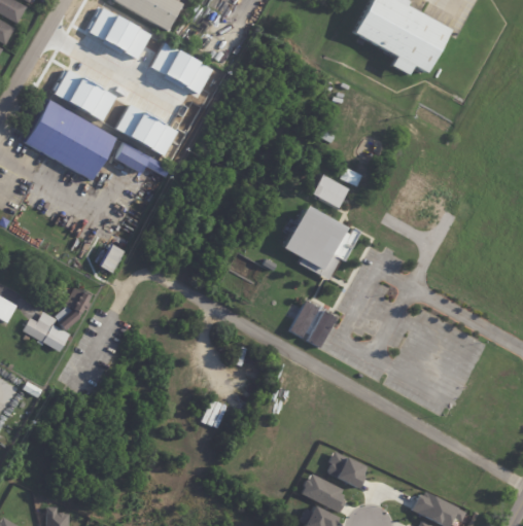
[(22,18),(18,24),(0,13),(0,0),(14,0),(27,7),(22,18)]
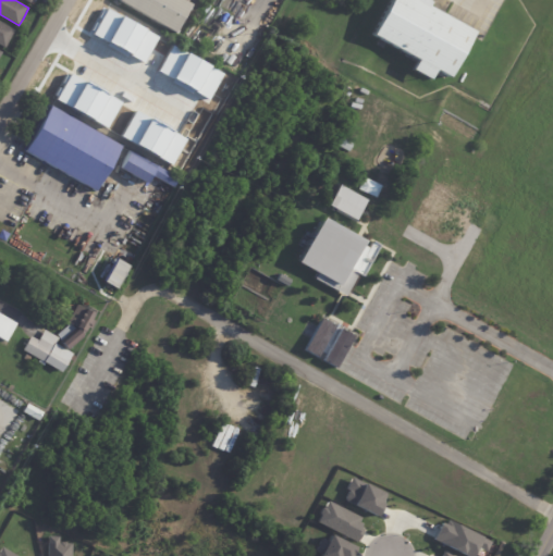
[(192,7),(177,32),(124,0),(192,0),(191,1),(194,3),(192,7)]
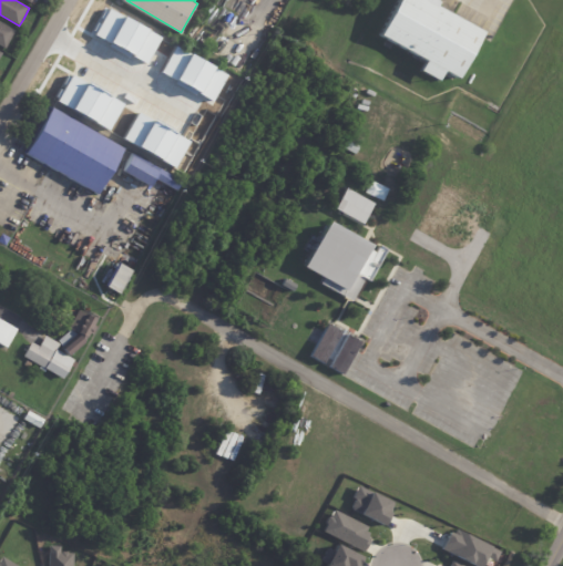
[(278,0),(286,4),(278,18),(272,13),(278,0)]
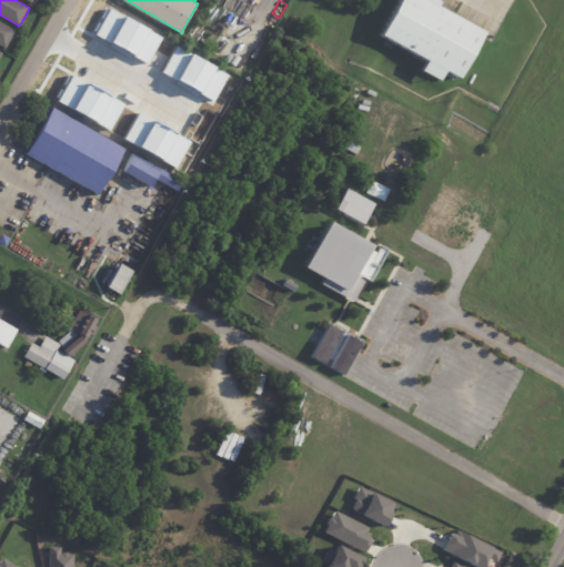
[(426,0),(439,0),(441,2),(435,4),(439,7),(439,6),(486,31),(461,78),(446,70),(442,81),(422,70),(427,60),(381,34),(400,0),(426,0)]
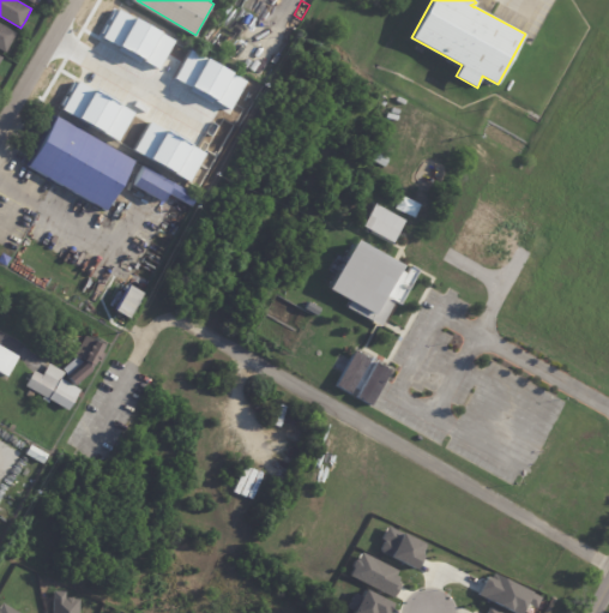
[(10,44),(6,52),(0,48),(0,22),(17,32),(10,44)]
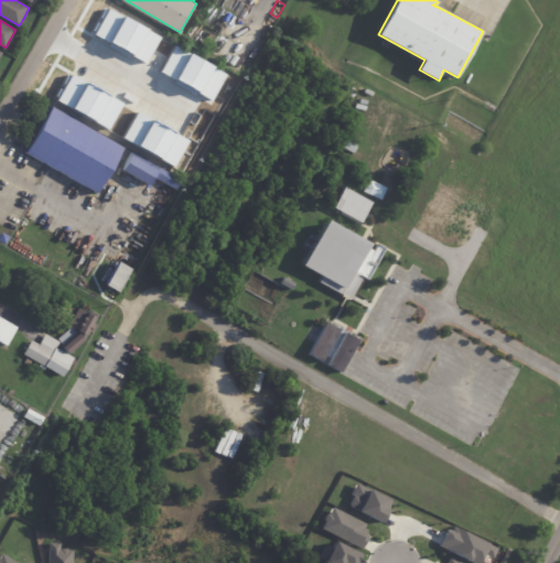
[(125,149),(99,194),(29,153),(55,107),(126,148),(125,149)]
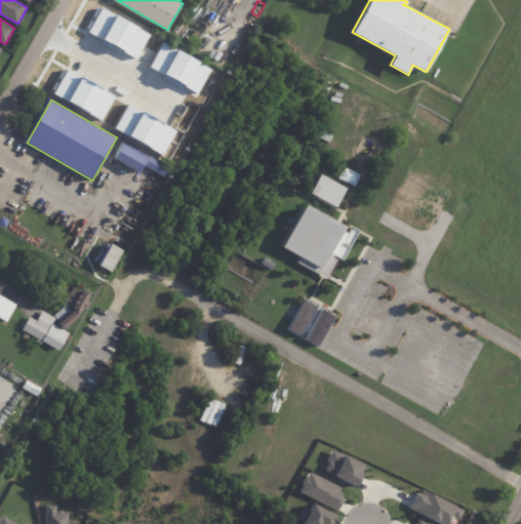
[(154,169),(143,163),(137,173),(112,158),(122,140),(170,168),(165,176),(154,169)]
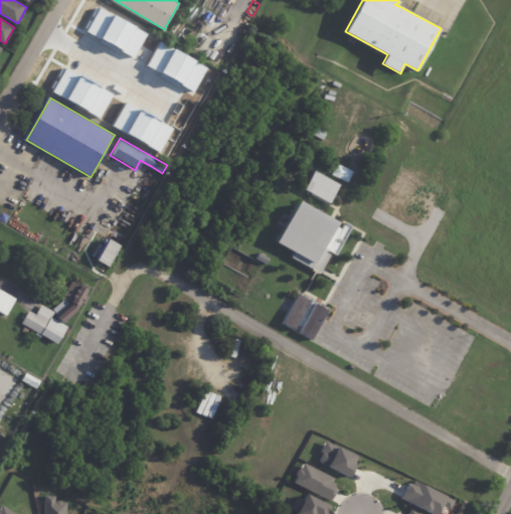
[(351,181),(355,170),(338,164),(334,175),(351,181)]
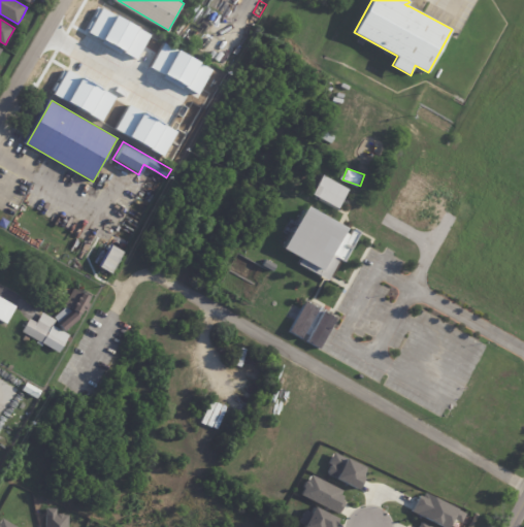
[(348,197),(340,209),(315,195),(325,175),(351,190),(348,197)]
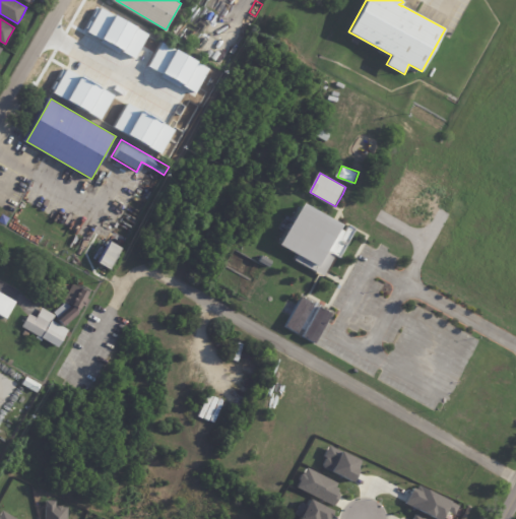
[(336,222),(341,225),(340,226),(347,231),(350,224),(358,229),(341,257),(339,256),(329,275),(327,273),(326,275),(297,259),(299,255),(280,245),(303,204),(336,222)]
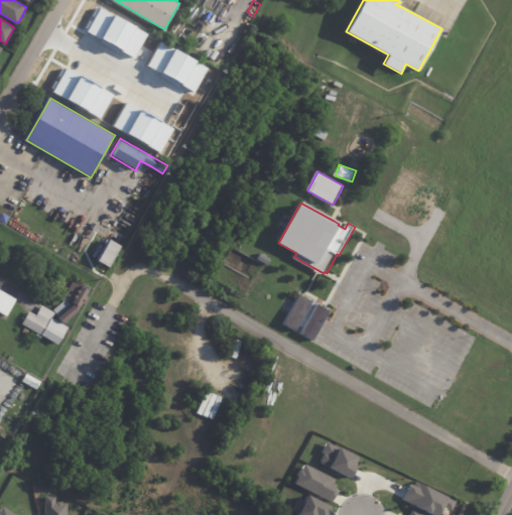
[(0,218),(3,212),(11,216),(7,224),(0,220),(0,218)]
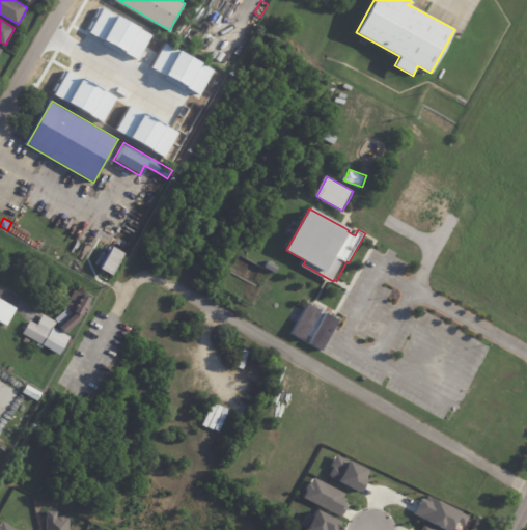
[(120,253),(108,274),(96,268),(108,246),(120,253)]
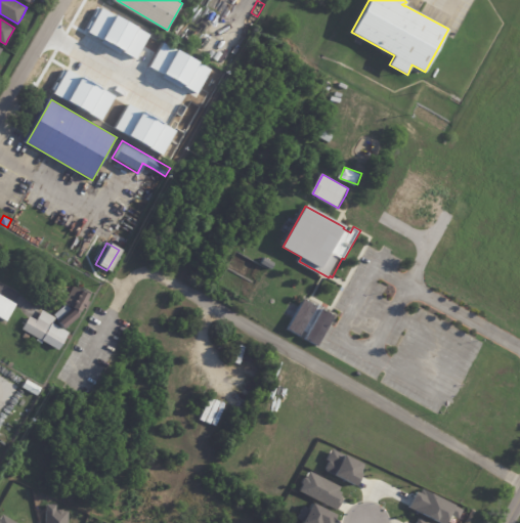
[(32,316),(32,315),(39,319),(45,309),(57,316),(57,315),(56,313),(69,303),(67,302),(76,286),(91,296),(89,300),(92,301),(88,307),(87,306),(84,311),(80,311),(78,314),(80,315),(66,329),(71,332),(59,349),(25,328),(32,316)]
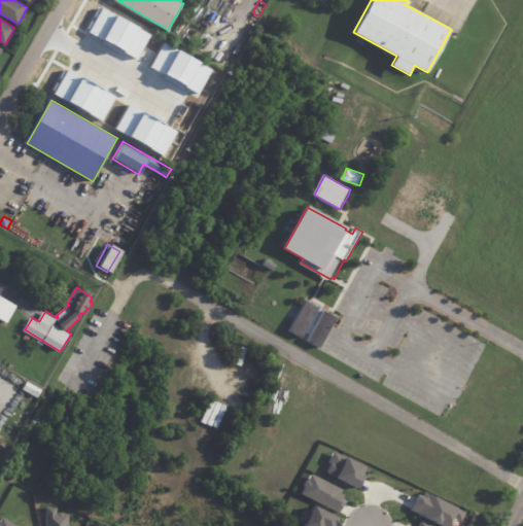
[(0,295),(18,306),(8,322),(0,317),(0,295)]
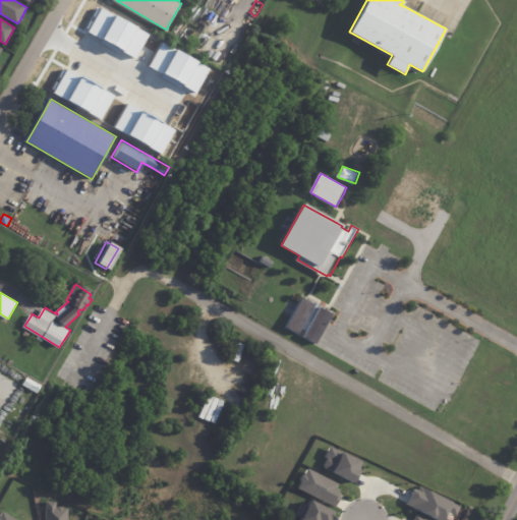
[(300,334),(314,302),(301,296),(287,328),(300,334)]
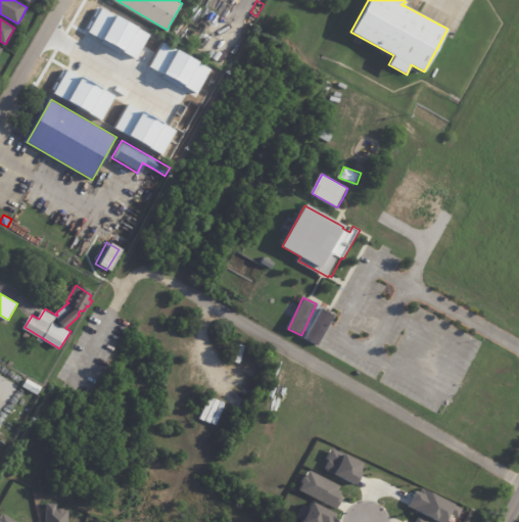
[(318,344),(335,315),(322,307),(304,337),(318,344)]
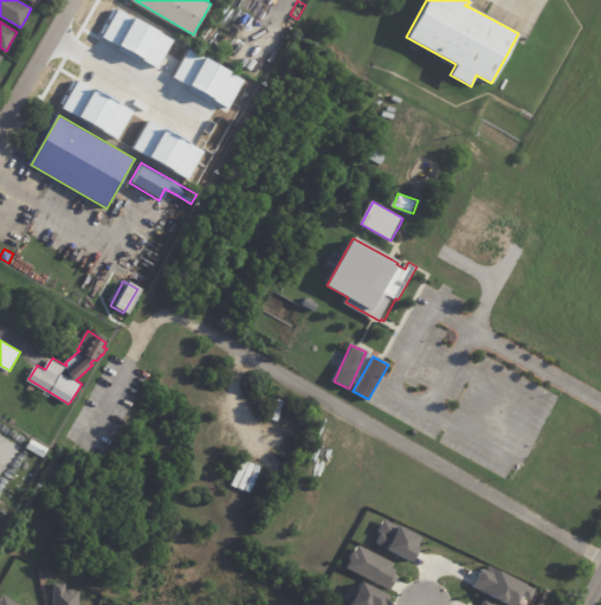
[(32,438),(49,448),(44,456),(27,446),(32,438)]
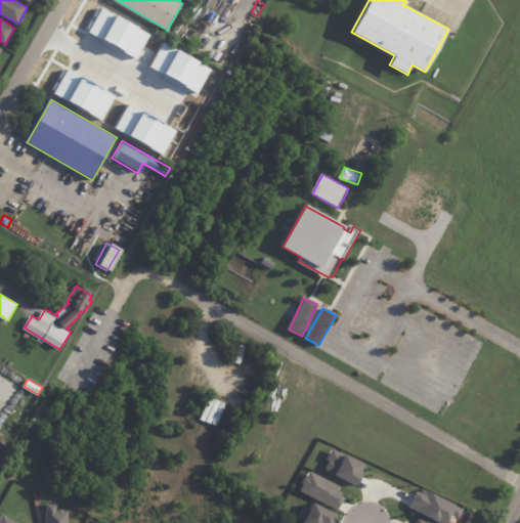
[(321,469),(332,448),(363,464),(353,484),(321,469)]
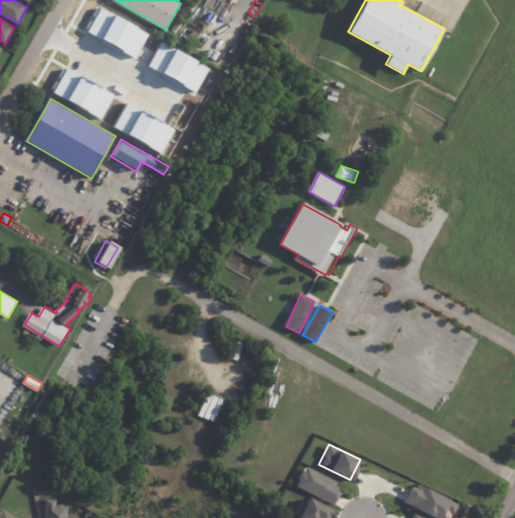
[(305,464),(336,481),(334,485),(341,488),(333,503),(295,484),(305,464)]
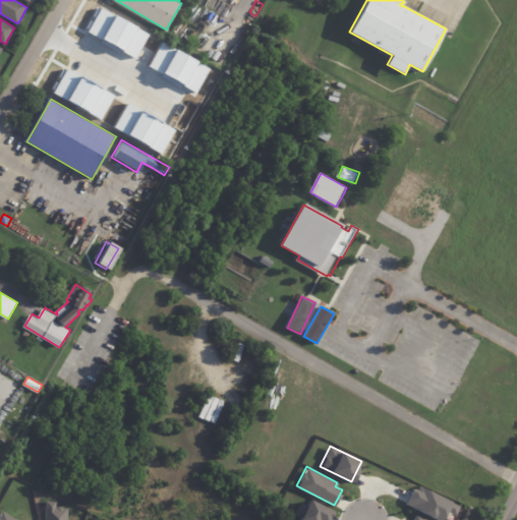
[(461,505),(417,484),(408,505),(440,519),(445,519),(449,512),(457,515),(461,505)]
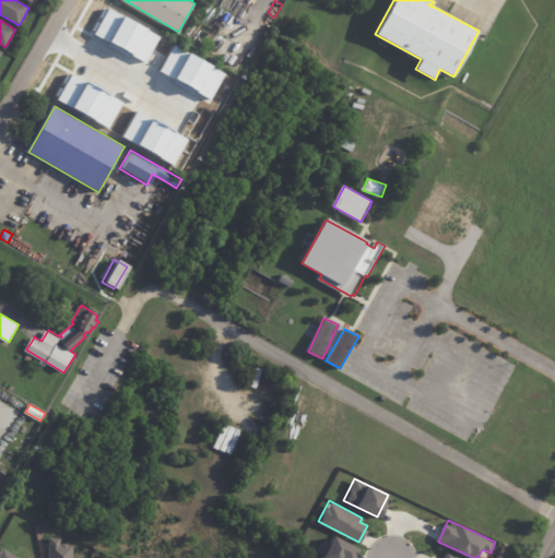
[(330,535),(355,547),(350,557),(323,557),(319,556),(330,535)]
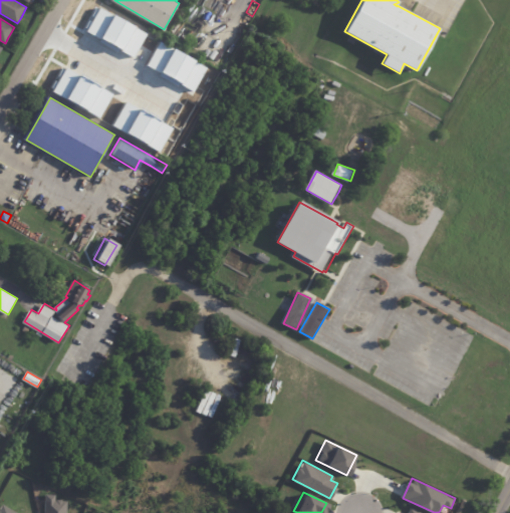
[(68,512),(68,499),(56,499),(57,494),(47,494),(46,512),(68,512)]
